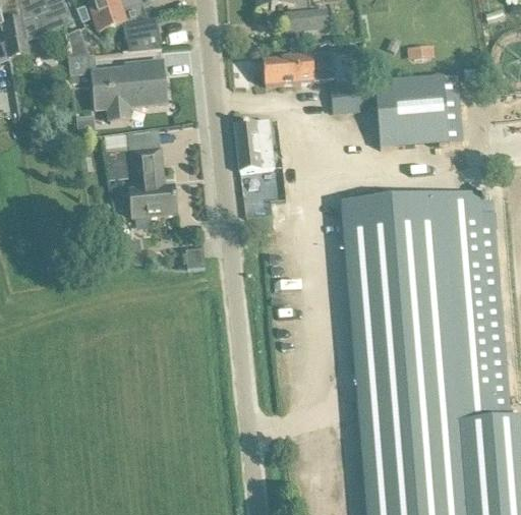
[(17,0),(21,15),(2,18),(5,35),(9,57),(27,54),(22,22),(52,21),(54,26),(71,19),(63,0),(17,0)]
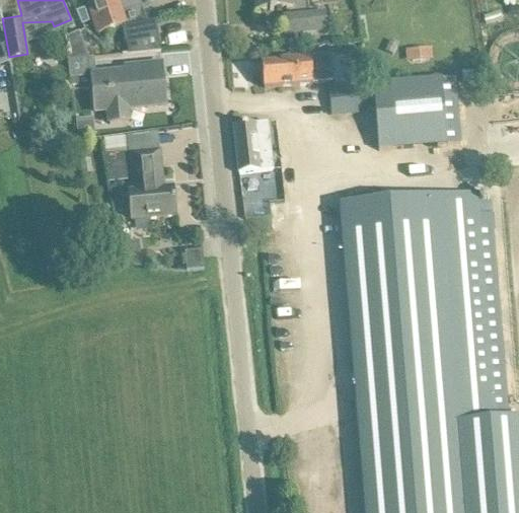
[(127,20),(122,7),(119,0),(93,0),(89,1),(98,29),(124,20),(127,20)]
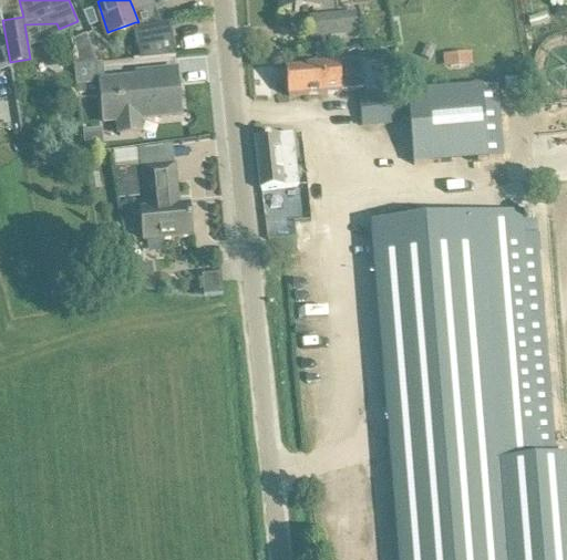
[(161,20),(154,0),(133,8),(138,22),(161,20)]
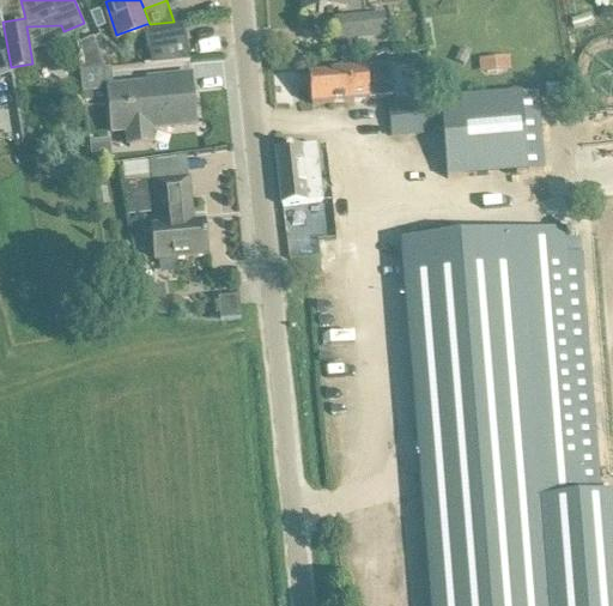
[(387,31),(386,10),(337,14),(339,34),(345,32),(346,47),(359,46),(358,34),(387,31)]
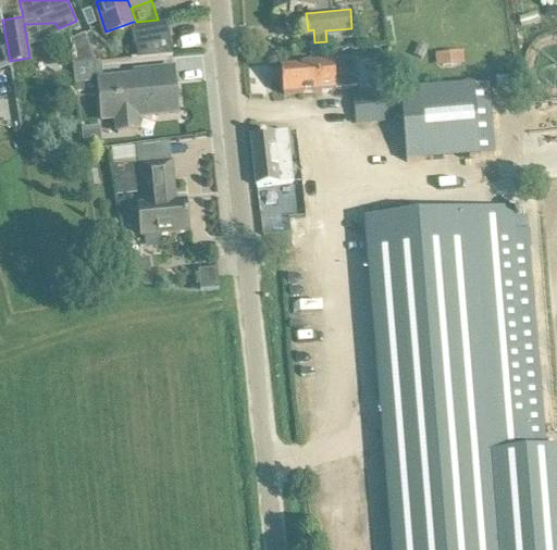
[(0,66),(9,63),(8,57),(2,23),(0,17),(0,66)]
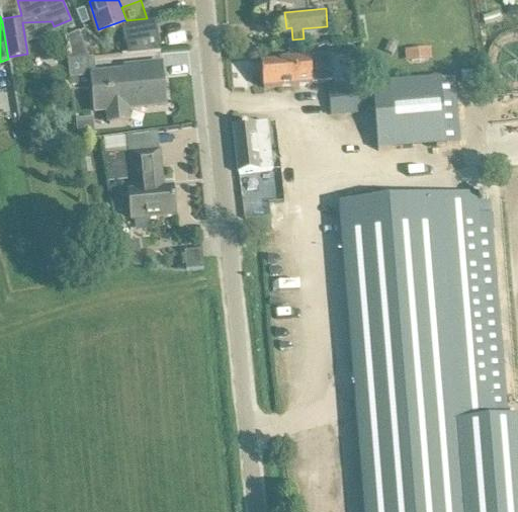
[(160,48),(155,16),(147,18),(126,20),(123,20),(128,51),(160,48)]
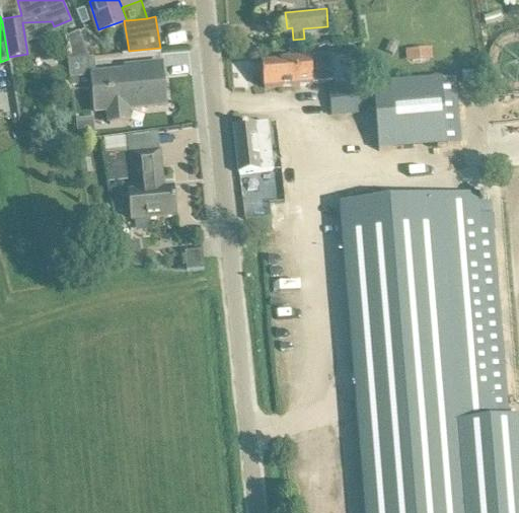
[(330,50),(310,52),(280,54),(280,58),(262,59),(264,83),(284,82),(311,80),(311,78),(332,76),(330,50)]
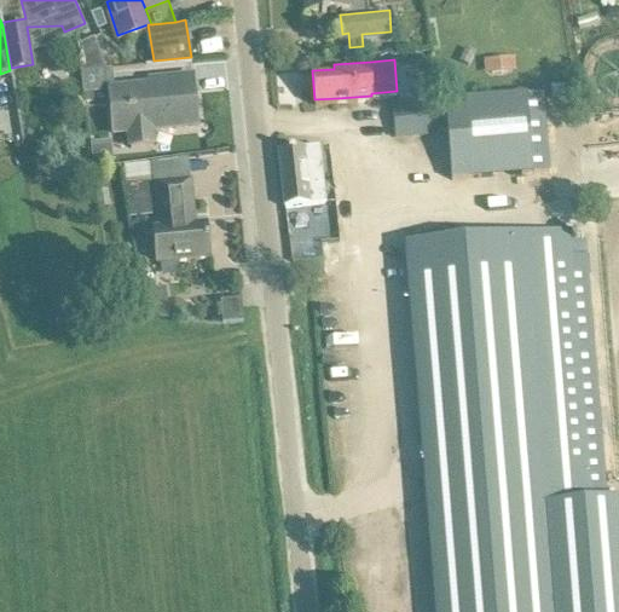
[(192,70),(168,73),(160,74),(160,80),(115,85),(113,62),(81,65),(84,97),(94,96),(93,86),(109,85),(114,131),(127,130),(128,142),(154,139),(151,119),(195,115),(196,120),(197,120),(192,70)]
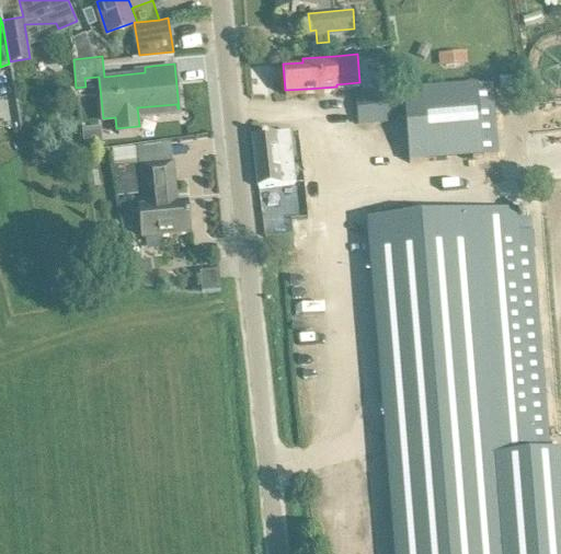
[(403,85),(409,158),(483,151),(483,150),(499,149),(492,79),(478,79),(403,85)]
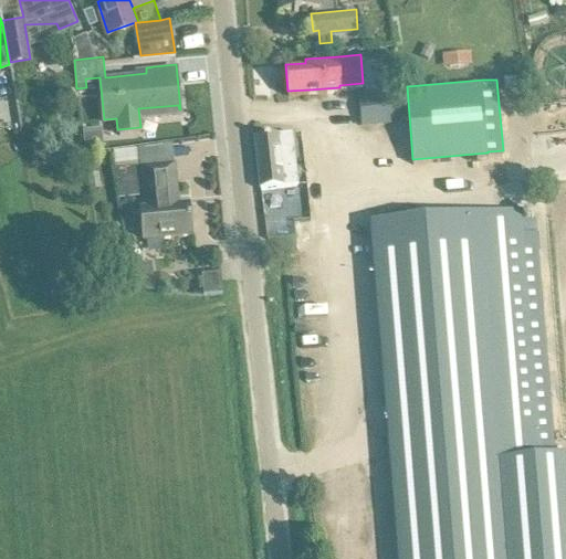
[(394,86),(358,90),(362,119),(397,117),(394,86)]
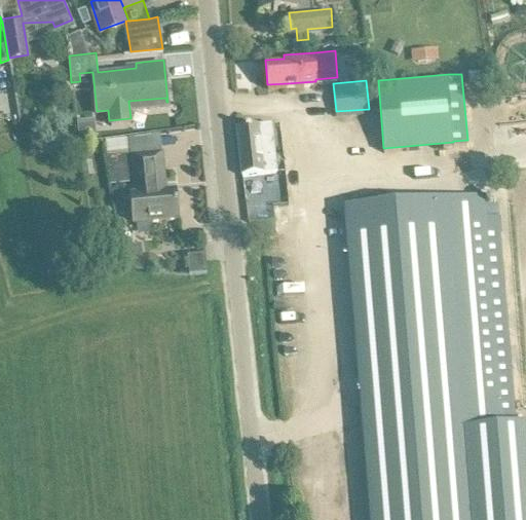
[(270,119),(257,120),(236,122),(241,172),(275,168),(270,119)]
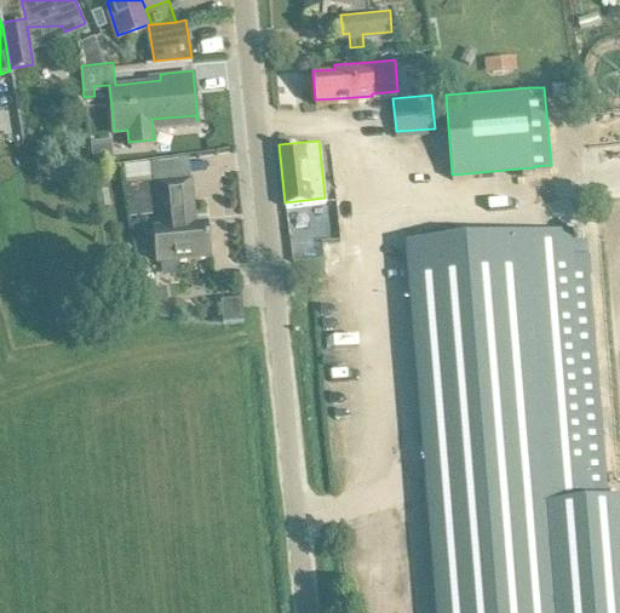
[(159,222),(154,223),(156,258),(210,253),(207,218),(195,219),(191,175),(155,177),(159,222)]
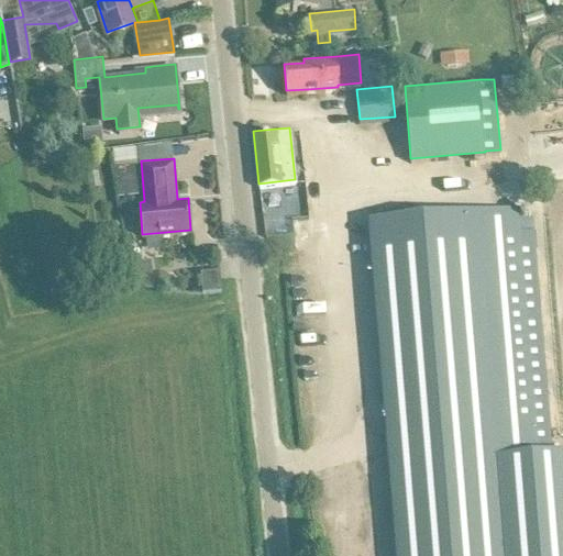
[(135,162),(114,164),(116,180),(136,178),(135,162)]
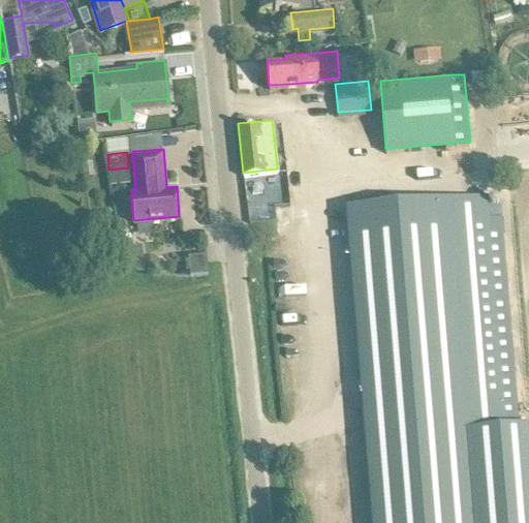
[(501,211),(490,212),(489,193),(379,203),(367,204),(356,204),(346,205),(372,522),(528,522),(528,420),(520,421),(518,404),(501,211)]
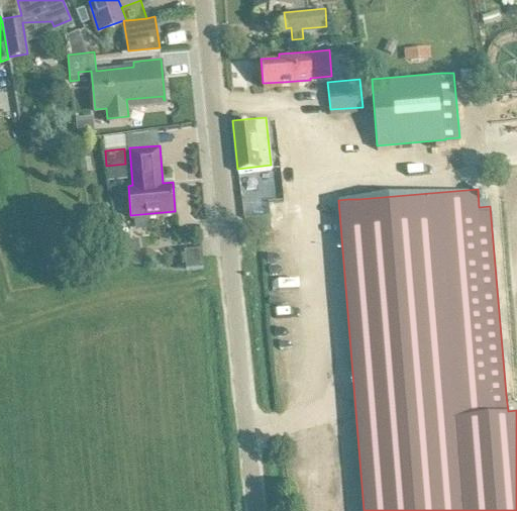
[(371,190),(348,191),(348,199),(358,199),(371,198),(371,190)]
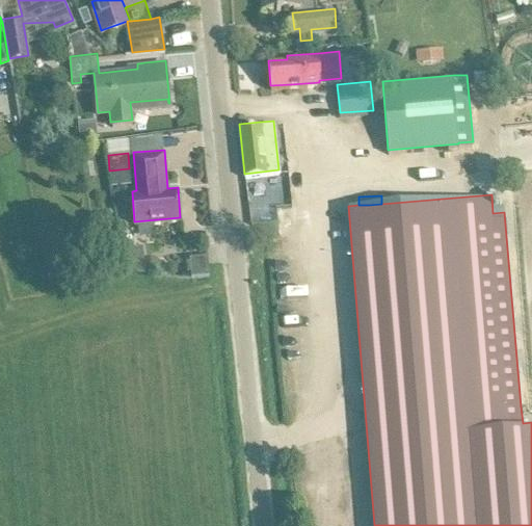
[(207,253),(189,255),(191,274),(209,272),(207,253)]
